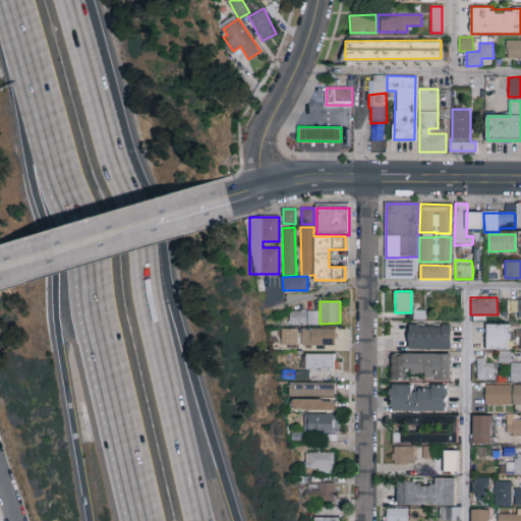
[(319,325),(319,310),(289,310),(289,325),(319,325)]
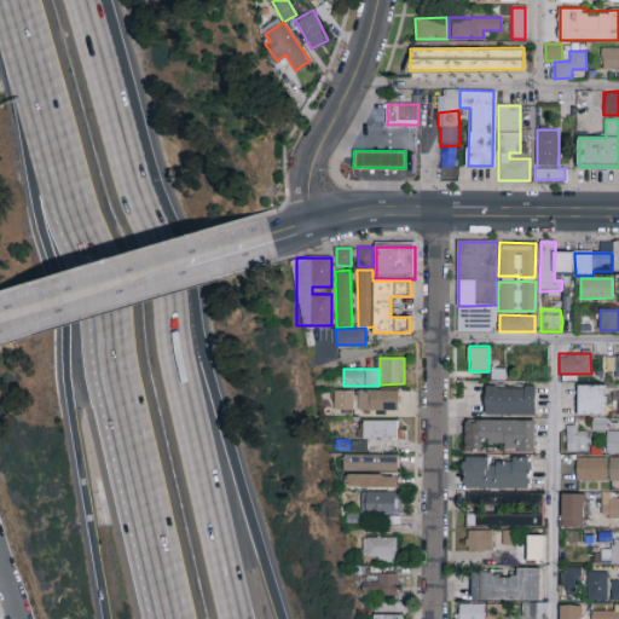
[(577,415),(602,415),(602,404),(605,404),(605,385),(578,385),(577,415)]
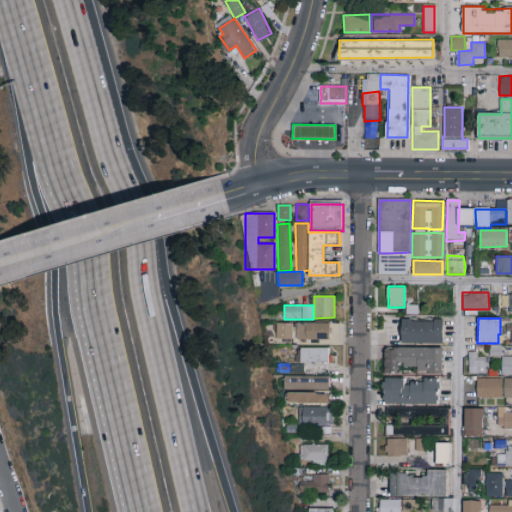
[(401,343),(443,342),(443,319),(401,320),(401,343)]
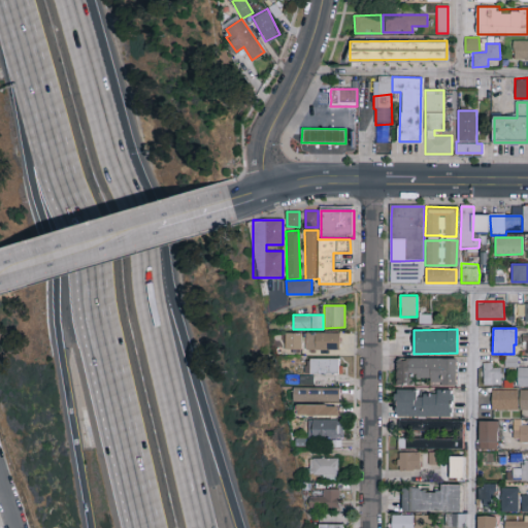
[(338,332),(305,333),(305,350),(339,350),(338,332)]
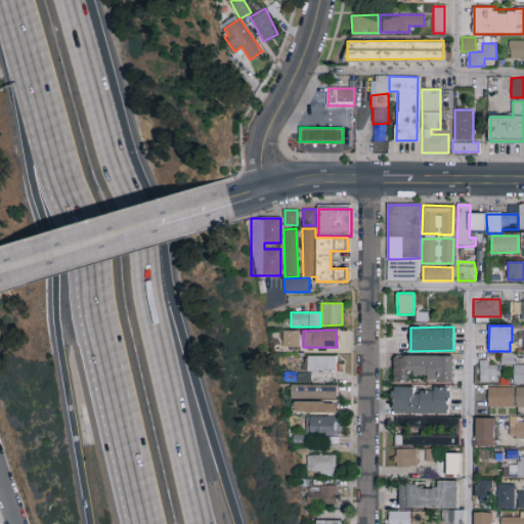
[(299,331),(282,331),(281,346),(299,347),(299,331)]
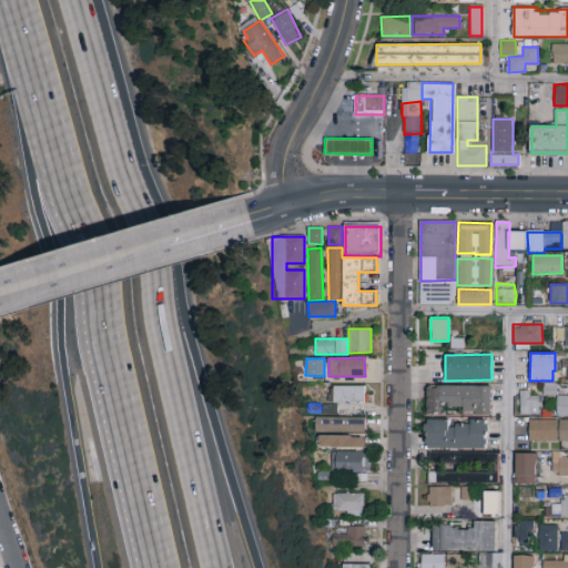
[(556,383),(543,383),(543,395),(556,394),(556,383)]
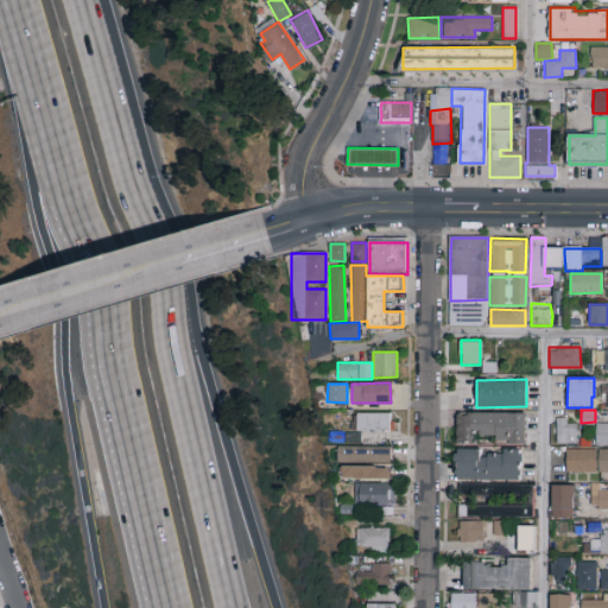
[(390,413),(356,412),(356,430),(390,430),(390,413)]
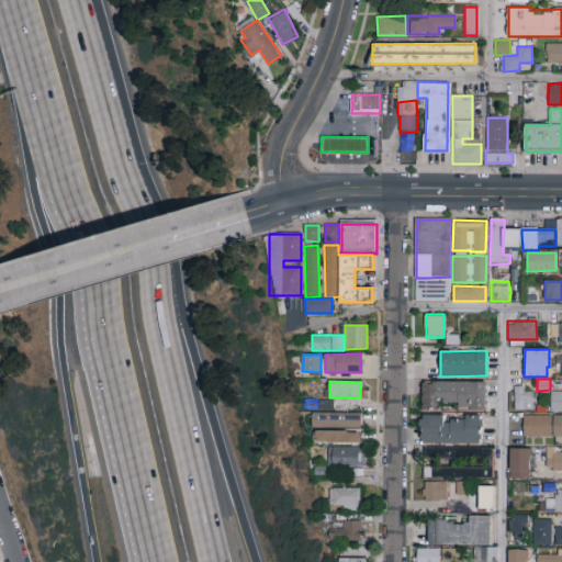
[(485,409),(486,382),(423,381),(422,409),(438,409),(439,402),(459,402),(458,408),(485,409)]
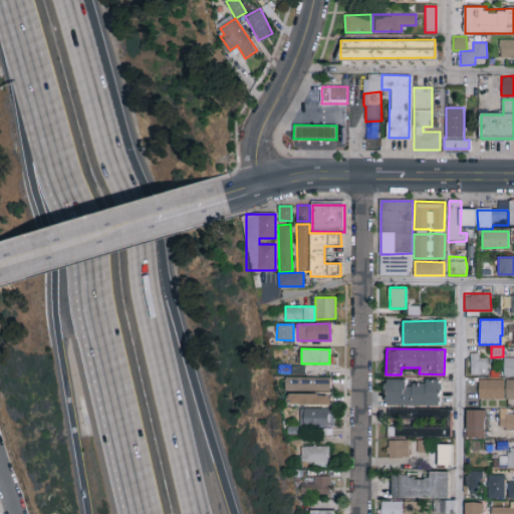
[(470,374),(487,374),(487,355),(471,355),(470,374)]
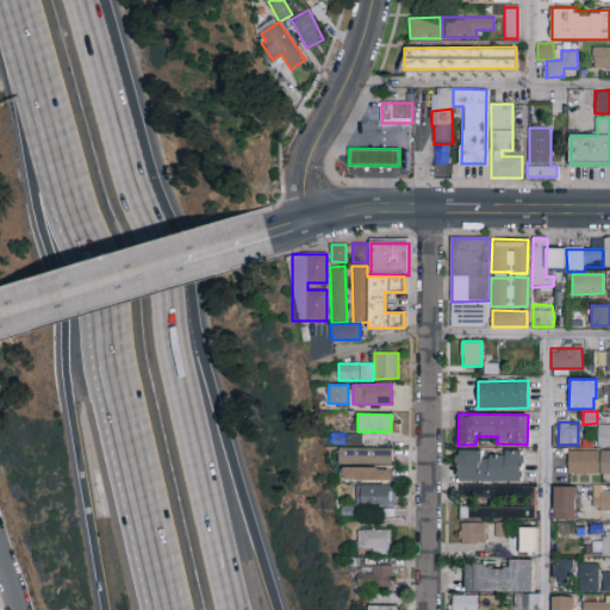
[(597,447),(609,446),(609,424),(597,424),(597,447)]
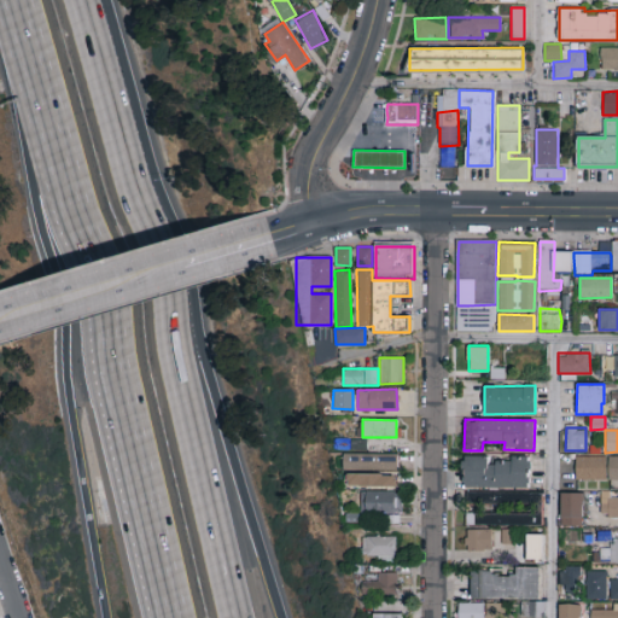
[(366,439),(350,439),(350,450),(366,450),(366,439)]
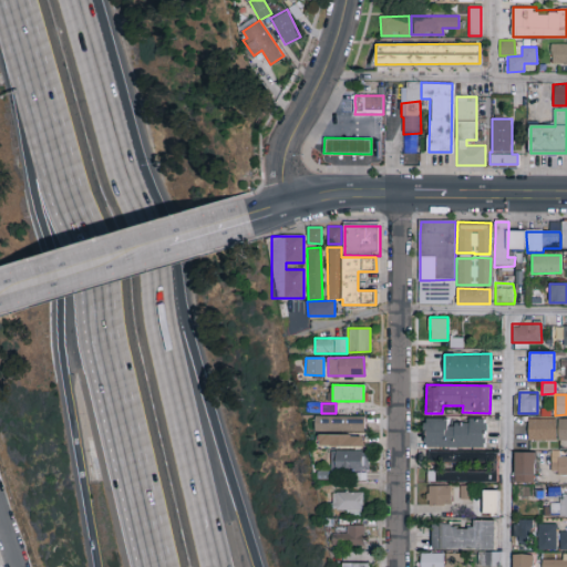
[(313,415),(313,431),(363,432),(364,416),(313,415)]
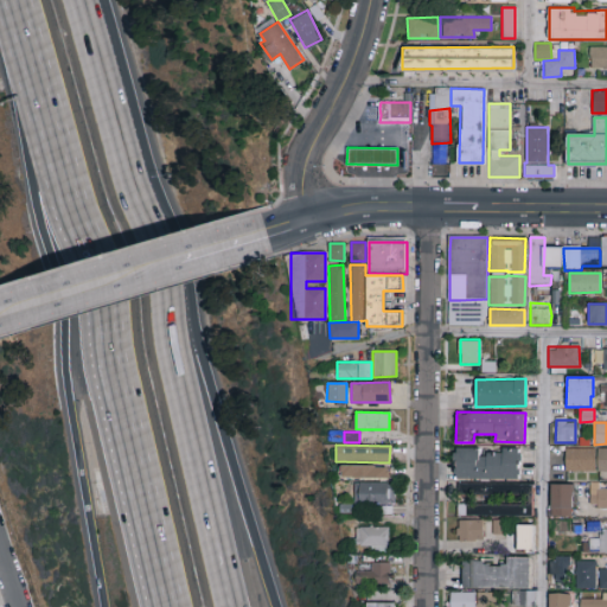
[(479,447),(457,447),(455,479),(519,479),(521,448),(502,448),(502,453),(479,453),(479,447)]
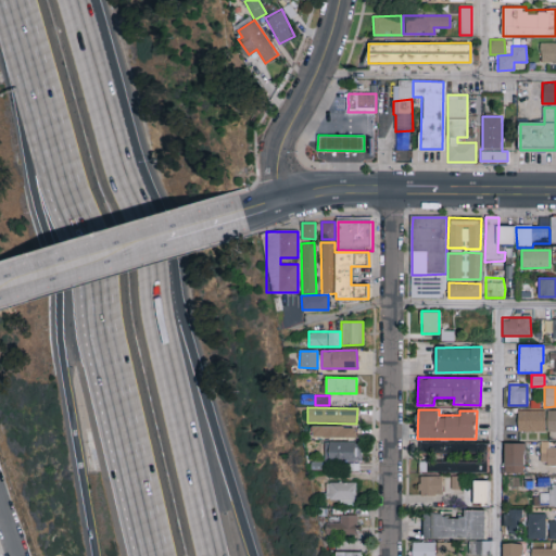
[(555,409),(546,411),(546,431),(555,430),(555,409)]
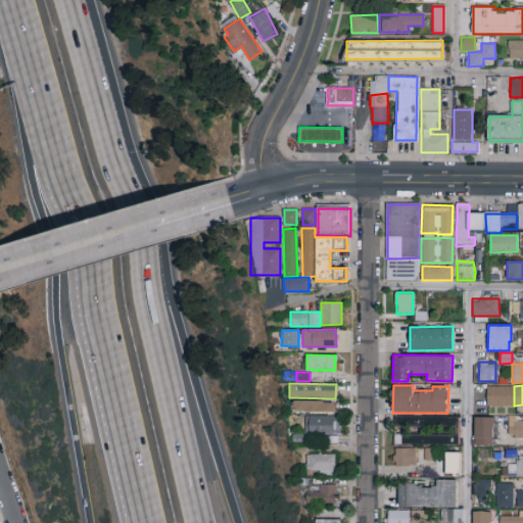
[(486,386),(486,406),(513,405),(513,386),(486,386)]
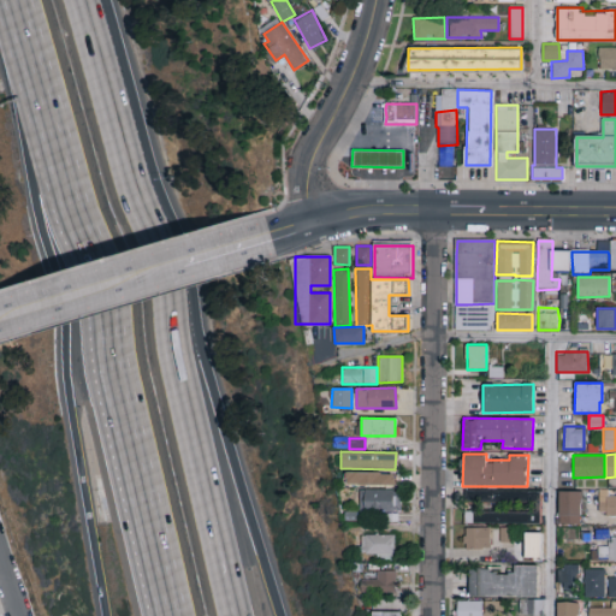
[(345,484),(395,485),(395,473),(345,472),(345,484)]
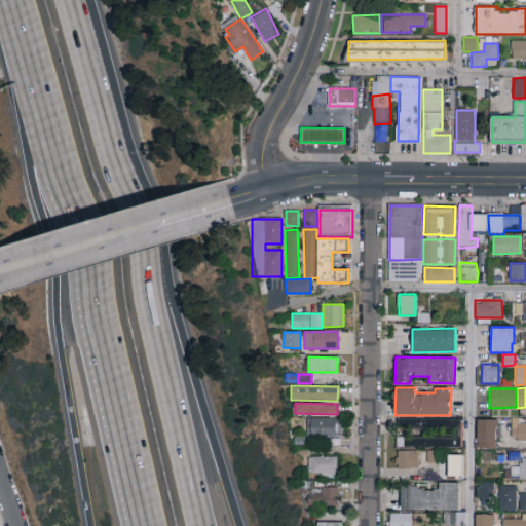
[(306,436),(341,437),(342,418),(307,417),(306,436)]
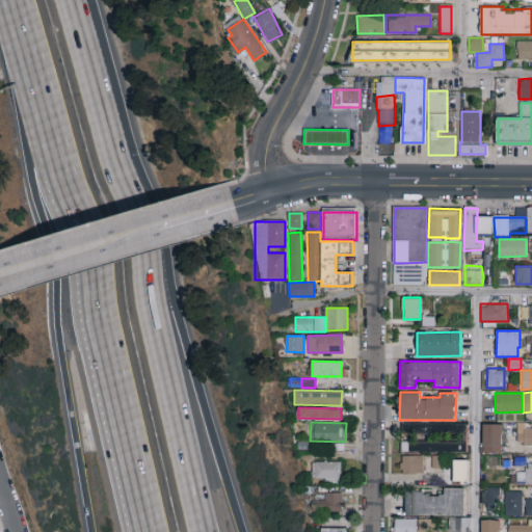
[(401,451),(466,452),(467,424),(437,424),(437,442),(401,441),(401,451)]
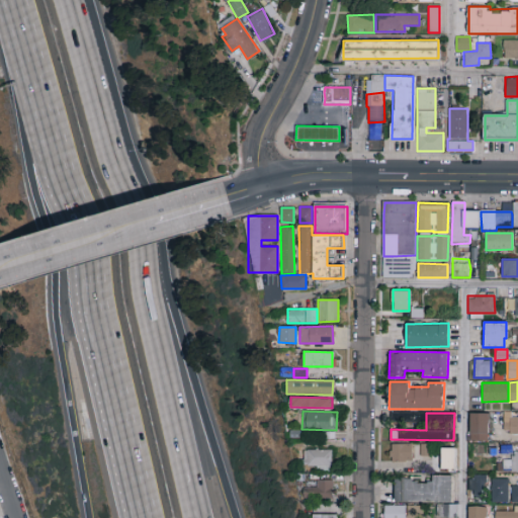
[(489,413),(469,413),(470,440),(489,440),(489,413)]
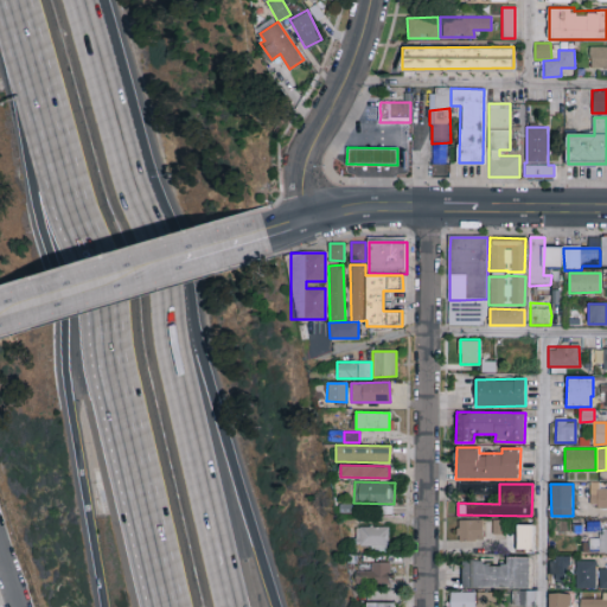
[(606,508),(606,489),(590,490),(589,508),(606,508)]
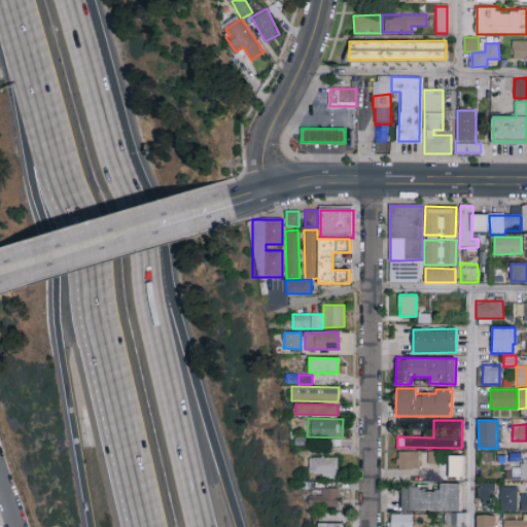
[(436,464),(436,451),(427,451),(427,463),(436,464)]
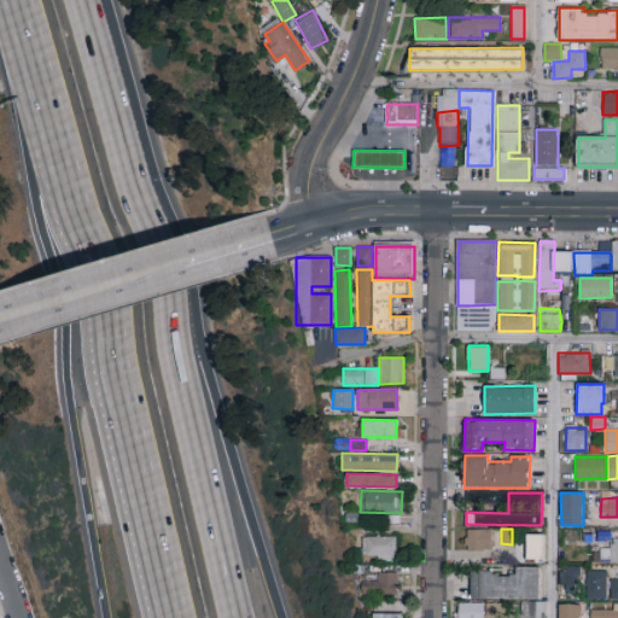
[(491,530),(466,530),(466,549),(491,549),(491,530)]
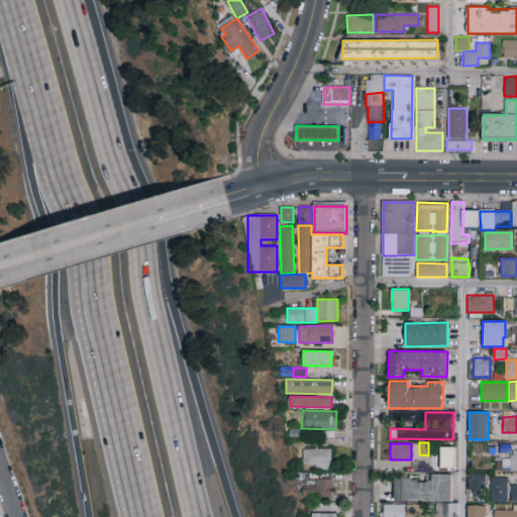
[(454,447),(441,446),(440,469),(454,470),(454,447)]
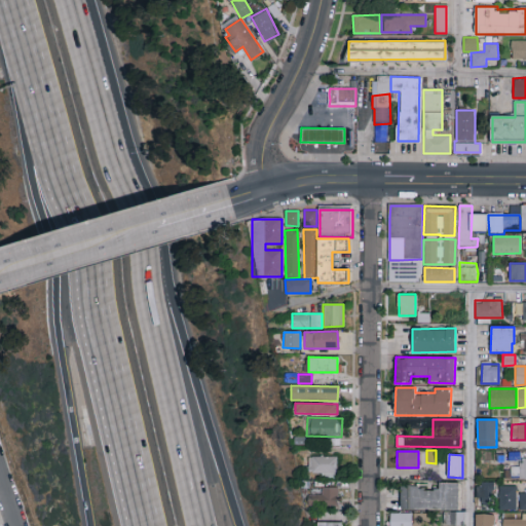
[(308,457),(309,476),(337,475),(336,456),(308,457)]
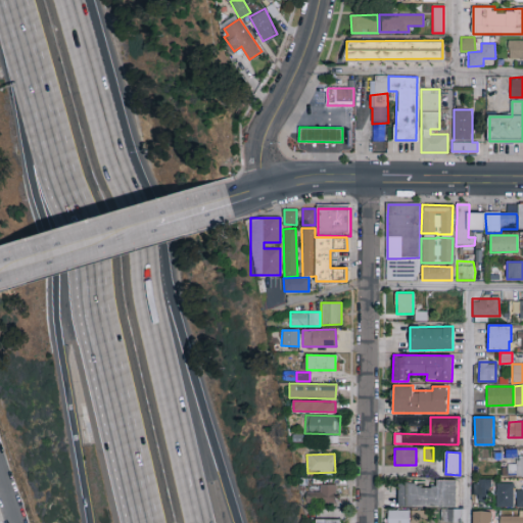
[(398,484),(398,506),(456,507),(457,480),(436,479),(436,485),(398,484)]
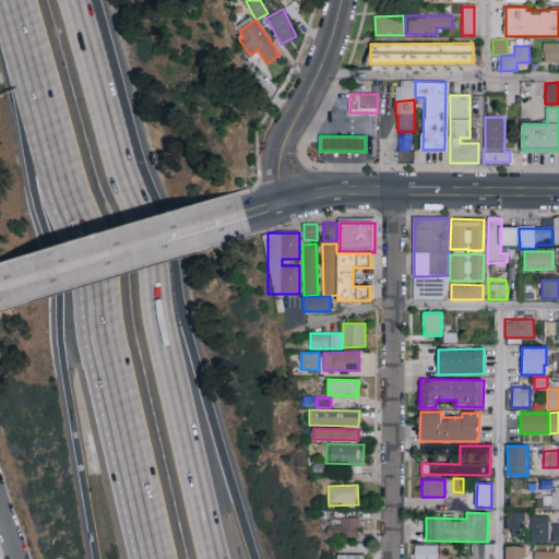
[(524,513),(508,512),(508,536),(524,537),(524,513)]
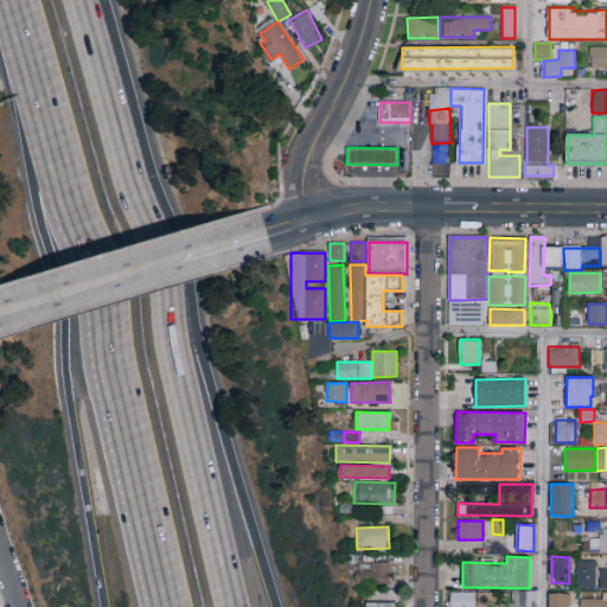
[(595,589),(595,561),(576,560),(576,588),(595,589)]
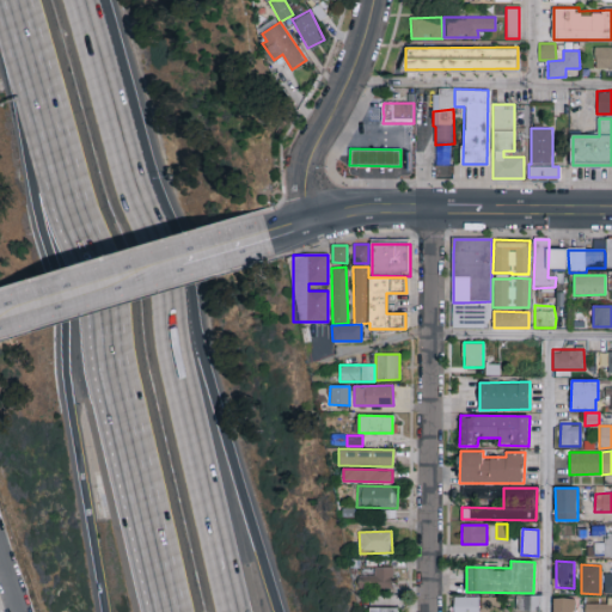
[(393,588),(392,567),(373,567),(373,575),(357,576),(357,589),(393,588)]
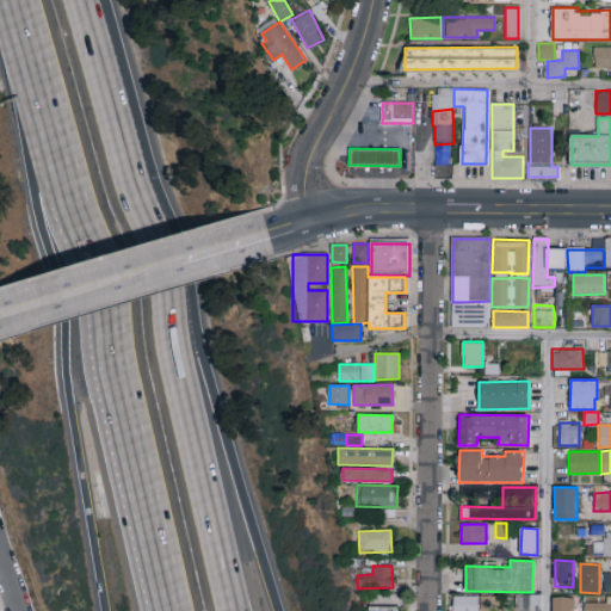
[(516,594),(516,610),(537,609),(536,594),(516,594)]
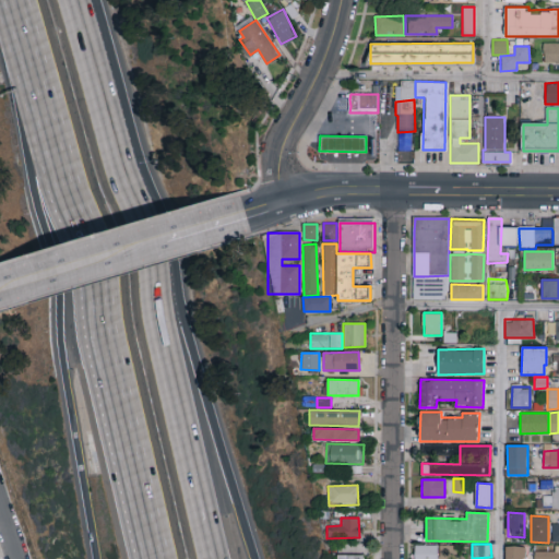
[(456,545),(414,545),(414,558),(448,558),(456,558),(456,545)]
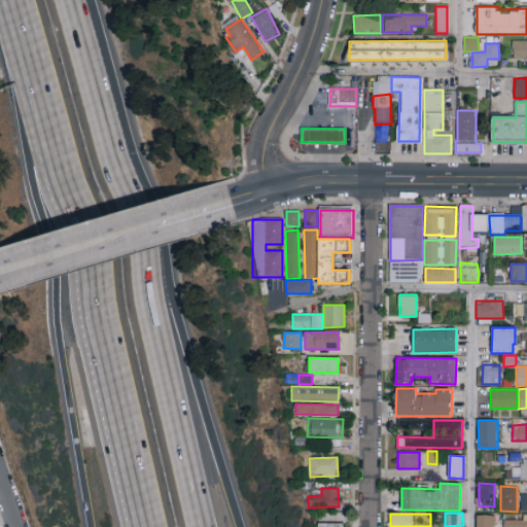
[(526,526),(526,514),(522,515),(522,520),(503,520),(502,526),(526,526)]
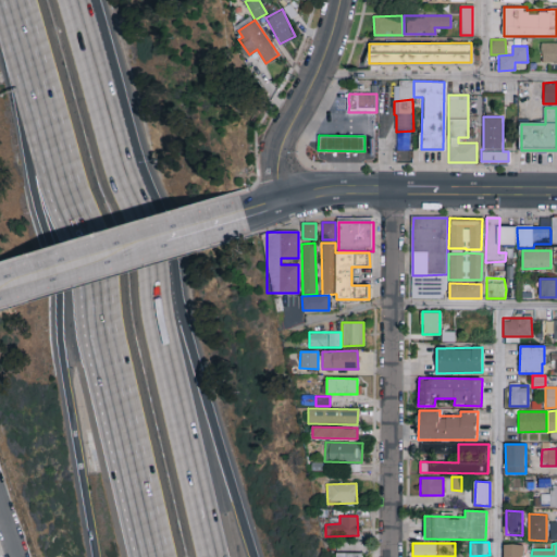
[(503,556),(522,556),(523,545),(504,544),(503,556)]
